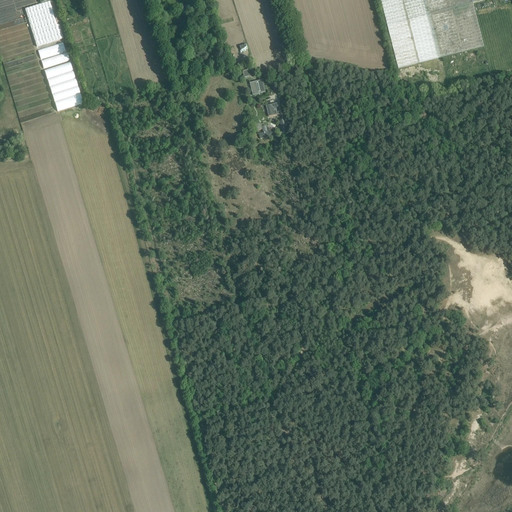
[(380,0),(398,69),(440,58),(426,0),(380,0)]
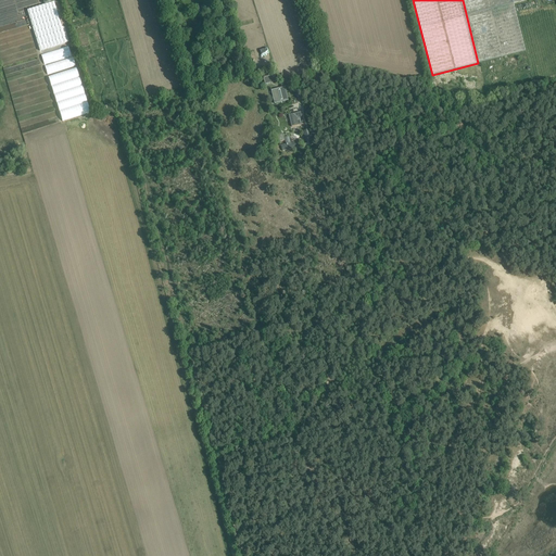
[(463,0),(479,63),(526,51),(514,3),(513,0),(463,0)]
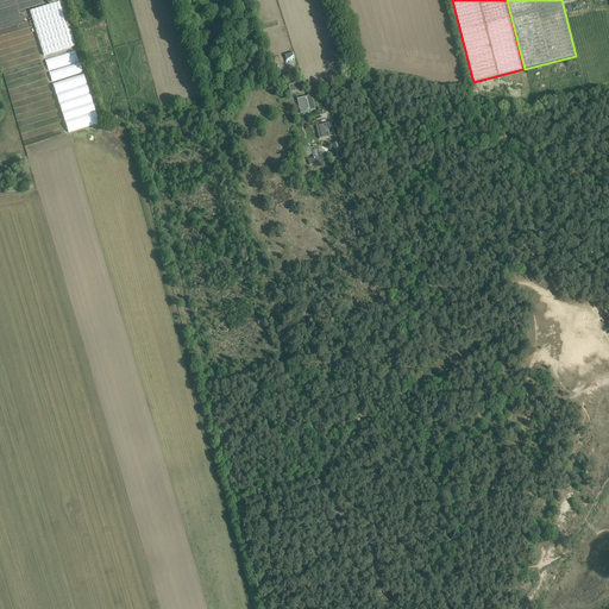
[(60,2),(30,12),(44,56),(73,46),(60,2)]
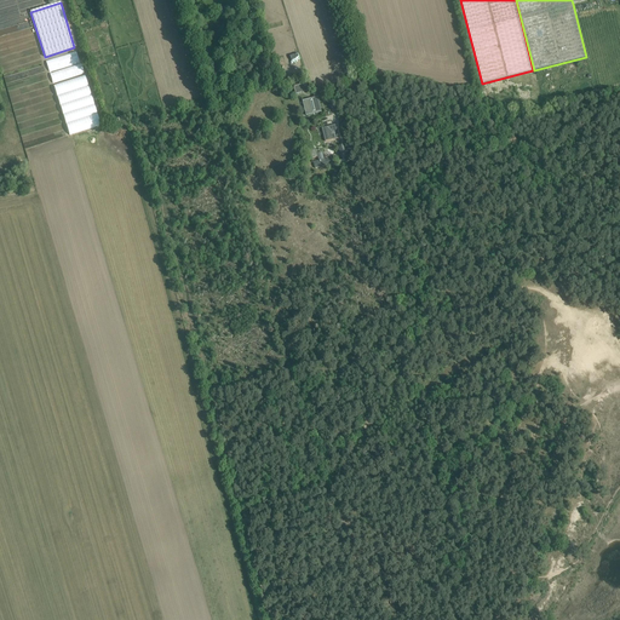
[(76,51),(46,61),(50,72),(80,63),(76,51)]
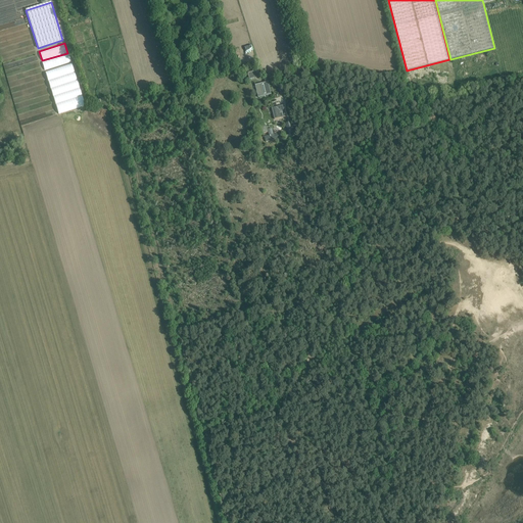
[(68,54),(42,62),(45,70),(70,62),(68,54)]
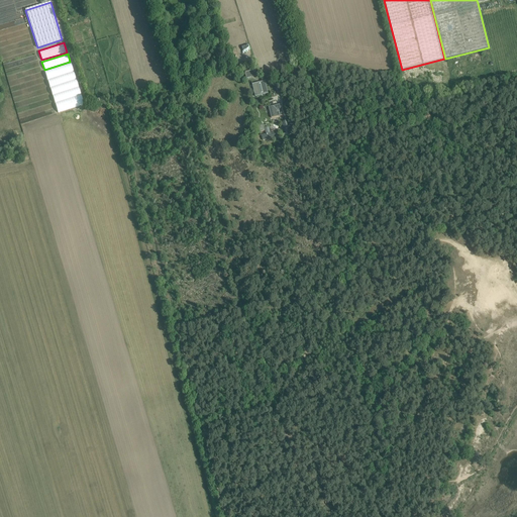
[(254,62),(234,68),(236,72),(255,66),(254,62)]
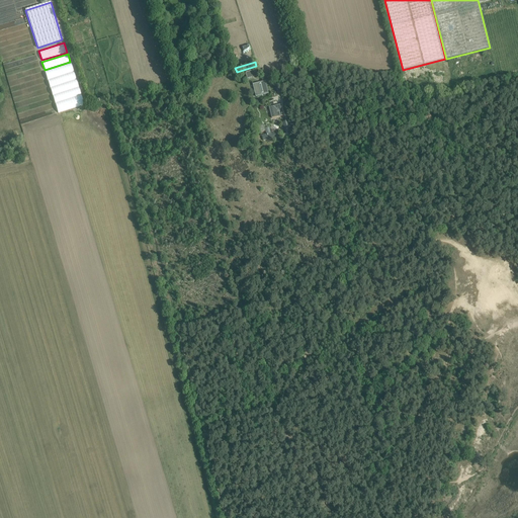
[(71,63),(45,72),(58,113),(84,104),(71,63)]
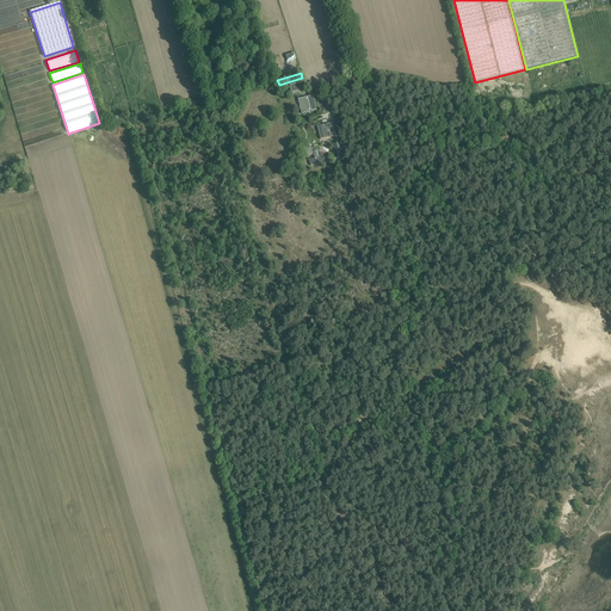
[(291,85),(290,86),(291,93),(303,91),(302,82),(300,84),(291,85)]
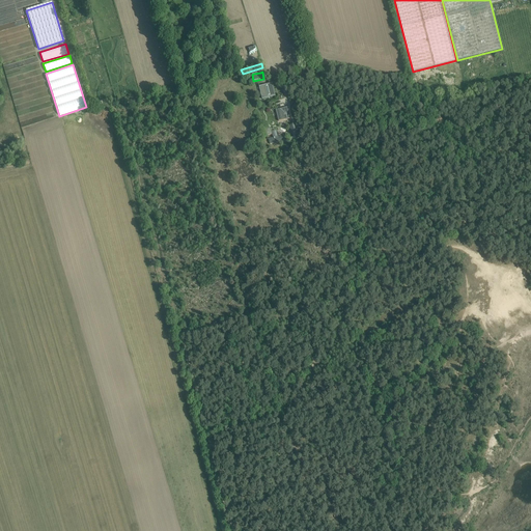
[(266,85),(259,86),(259,87),(262,99),(262,100),(269,98),(271,98),(276,95),(275,95),(272,84),(273,83),(272,83),(267,84),(266,85)]
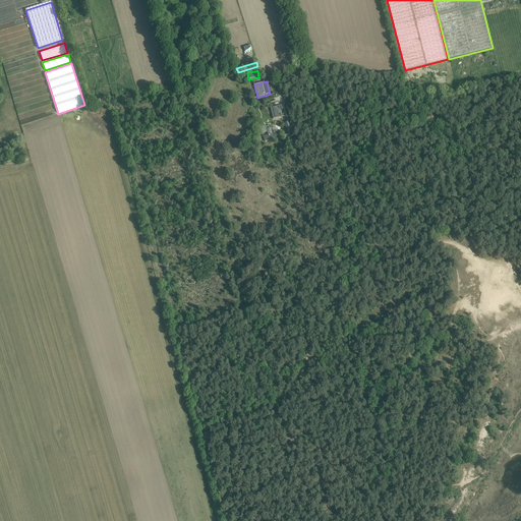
[(281,106),(271,108),(274,119),(283,116),(285,116),(284,114),(283,109),(281,109),(281,106)]
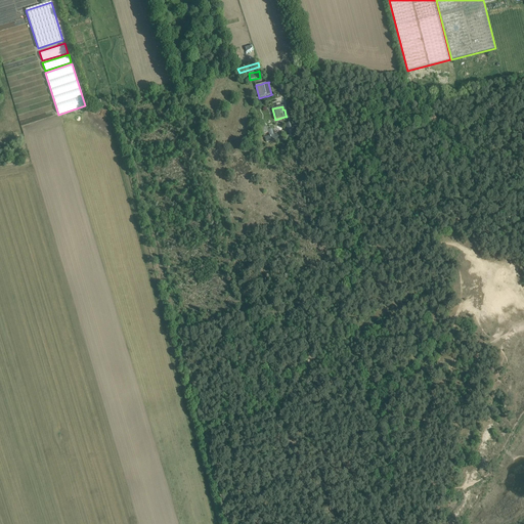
[(269,135),(265,136),(266,142),(276,140),(276,141),(281,140),(281,137),(280,134),(275,135),(275,134),(274,134),(269,135)]
